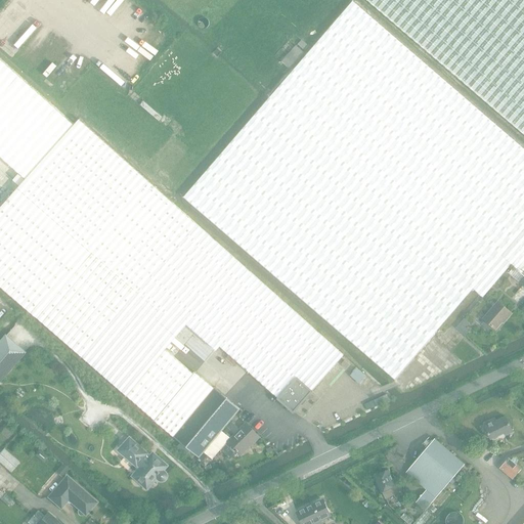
[(523,0),(366,0),(523,134),(523,0)]
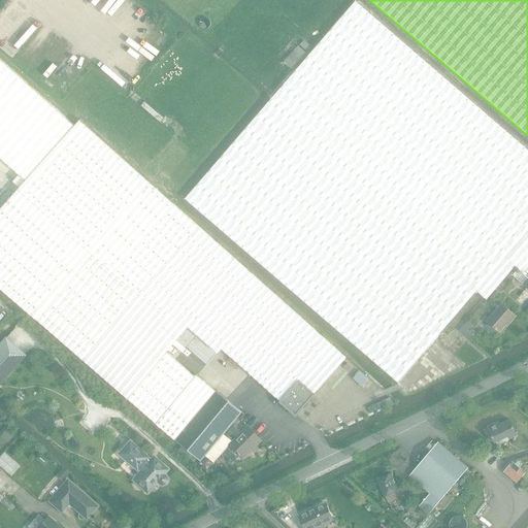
[(186,203),(363,354),(400,386),(477,292),(488,301),(516,267),(526,276),(527,273),(527,151),(352,2),(186,203)]
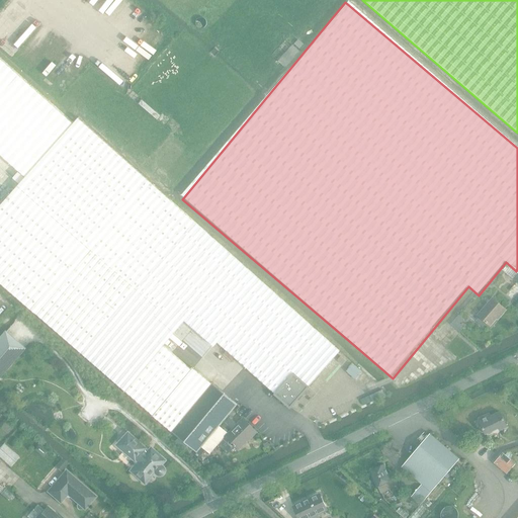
[(286,69),(300,53),(291,45),(277,62),(286,69)]
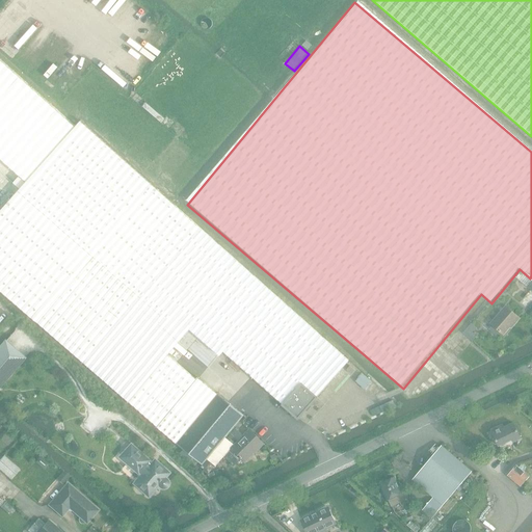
[(0,159),(0,160),(26,183),(0,211),(0,290),(157,427),(157,428),(163,433),(176,444),(217,394),(197,377),(195,379),(168,355),(190,329),(219,356),(223,352),(298,418),(349,361),(169,201),(80,122),(76,126),(75,127),(0,60),(0,159)]
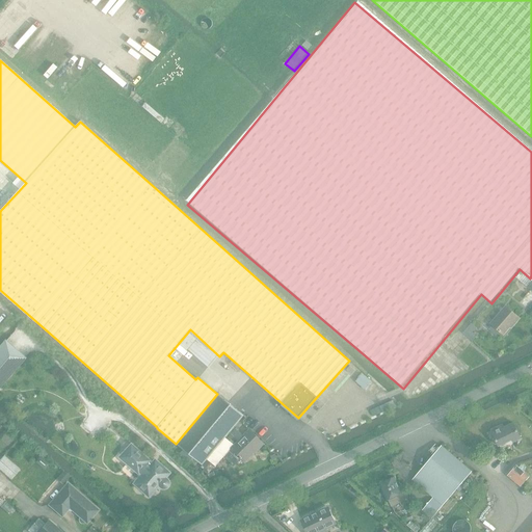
[(0,211),(26,183),(0,160),(0,211)]
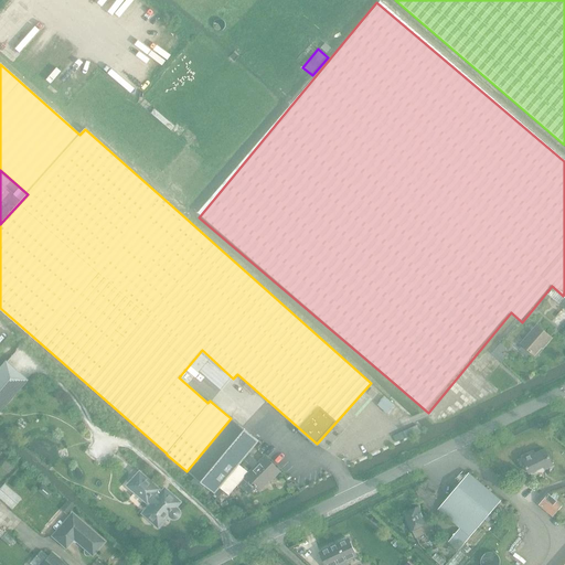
[(522,345),(519,349),(526,356),(531,352),(535,355),(551,337),(539,326),(522,344),(522,345)]
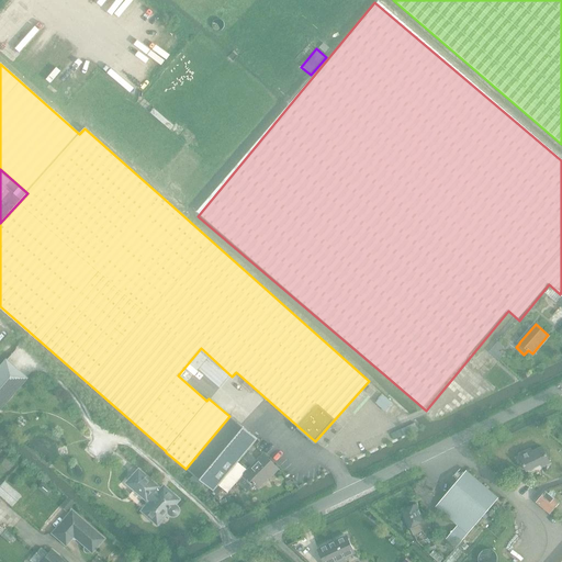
[(0,408),(27,378),(4,359),(0,363),(0,408)]
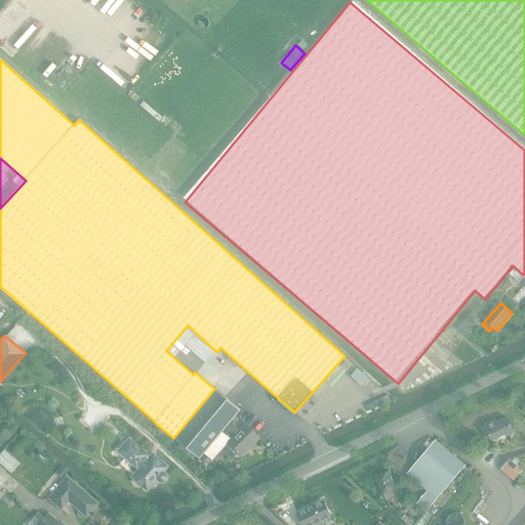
[(357,369),(351,376),(360,385),(366,377),(357,369)]
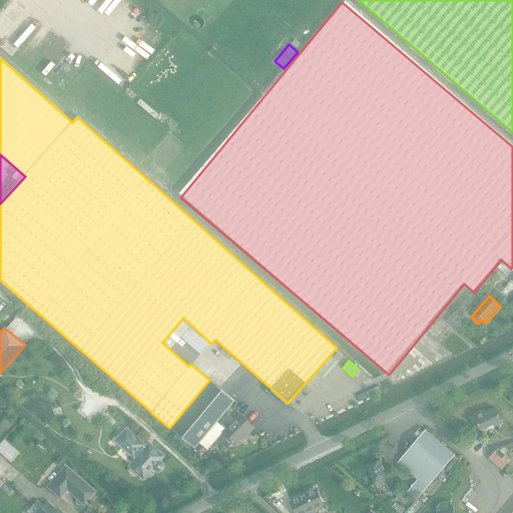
[(170,428),(195,449),(216,422),(234,401),(209,380),(170,428)]
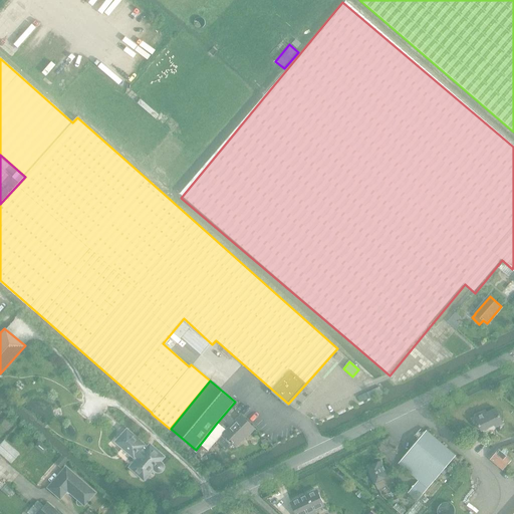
[(503,424),(496,410),(487,414),(486,411),(475,417),(478,424),(477,425),(479,430),(481,429),(482,431),(495,425),(496,427),(503,424)]
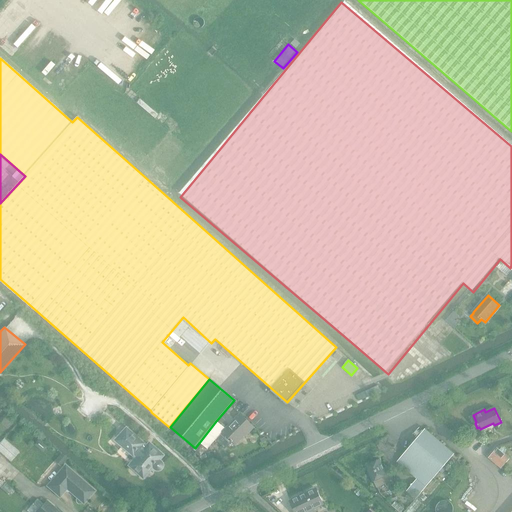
[(229,426),(223,432),(236,444),(243,437),(243,436),(253,426),(241,414),(235,420),(226,412),(219,421),(222,423),(224,421),(229,426)]
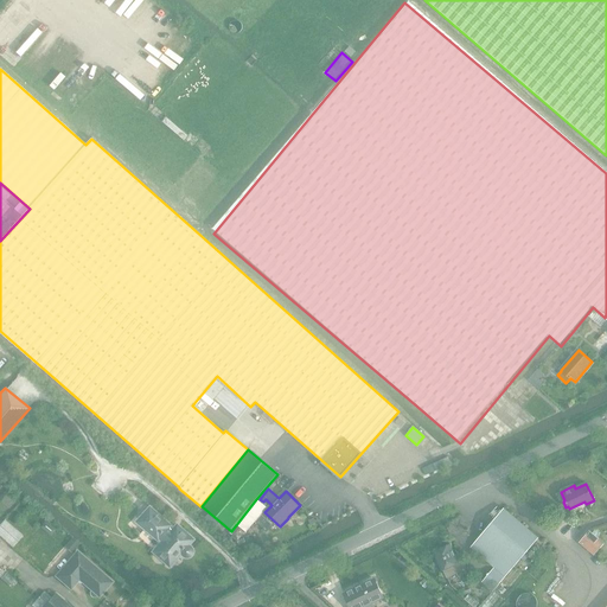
[(266,508),(256,499),(231,531),(234,534),(235,535),(237,531),(240,529),(246,532),(266,508)]
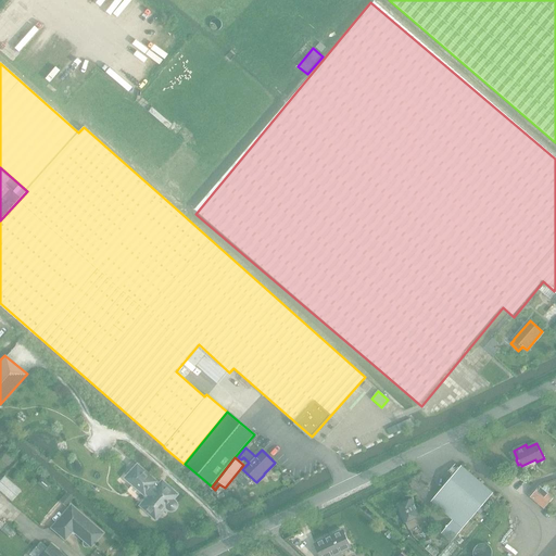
[(176,502),(173,500),(176,495),(160,480),(159,482),(137,463),(123,478),(144,497),(140,504),(155,518),(162,510),(160,509),(163,505),(168,510),(171,512),(174,512),(176,509),(177,507),(177,504),(176,502)]
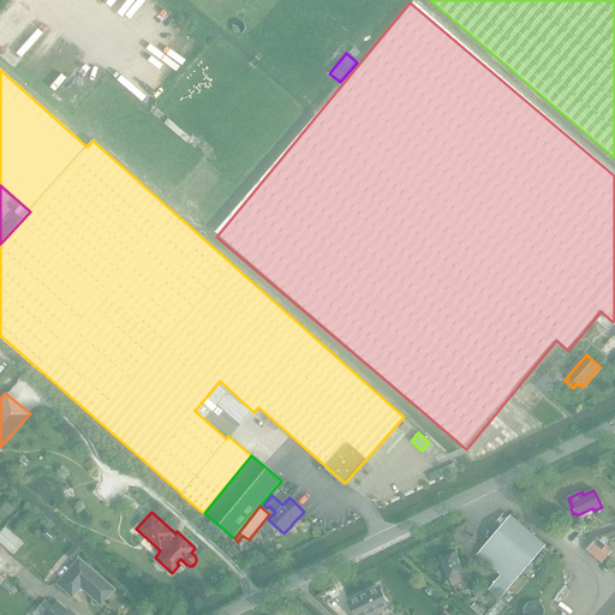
[(544,545),(509,515),(475,555),(500,577),(487,591),(497,601),(511,585),(544,545)]
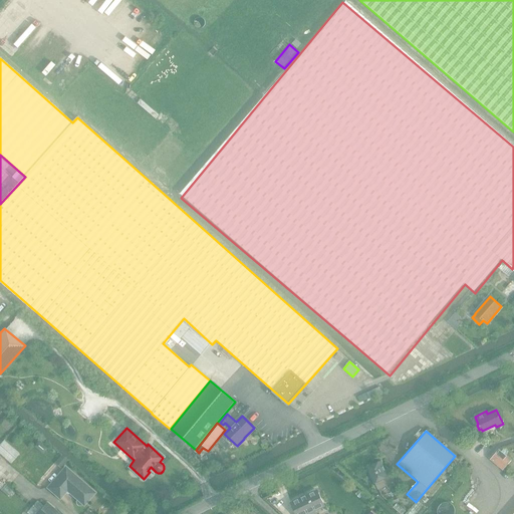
[(0,453),(11,463),(20,453),(4,439),(0,444),(0,453)]
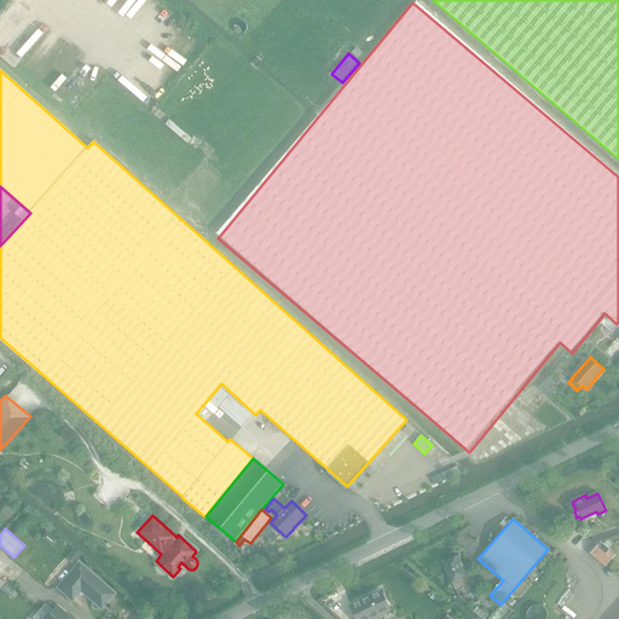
[(238,544),(236,548),(242,553),(243,551),(248,547),(242,542),(239,545),(238,544)]
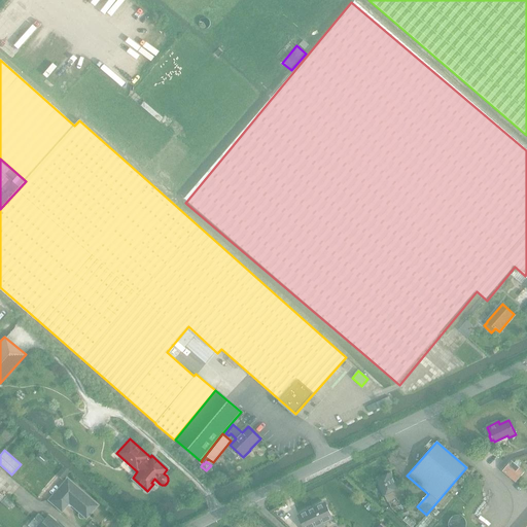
[(512,461),(511,462),(502,471),(516,483),(524,472),(512,461)]
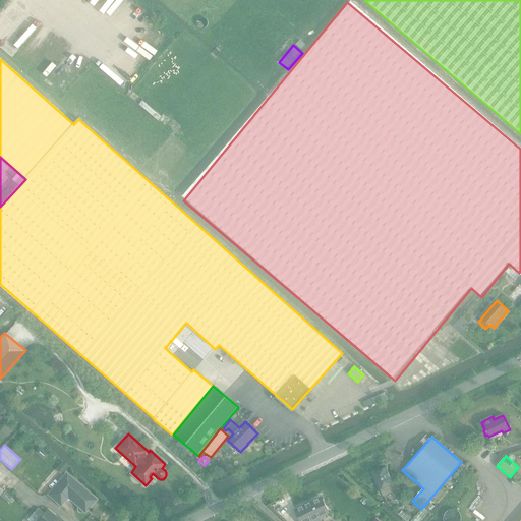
[(61,462),(56,468),(63,473),(68,468),(61,462)]
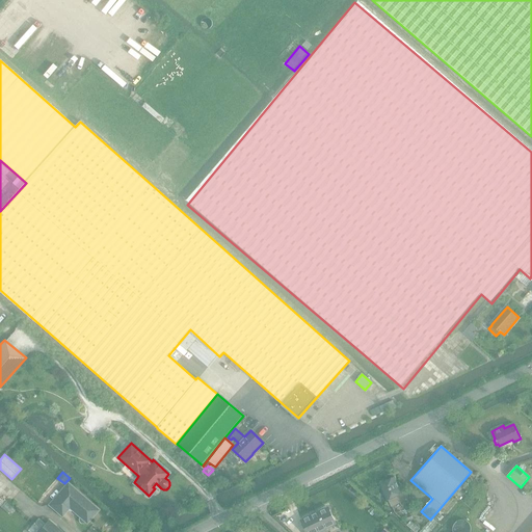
[(390,509),(408,500),(401,485),(397,487),(392,478),(386,480),(383,479),(380,481),(379,484),(378,484),(390,509)]
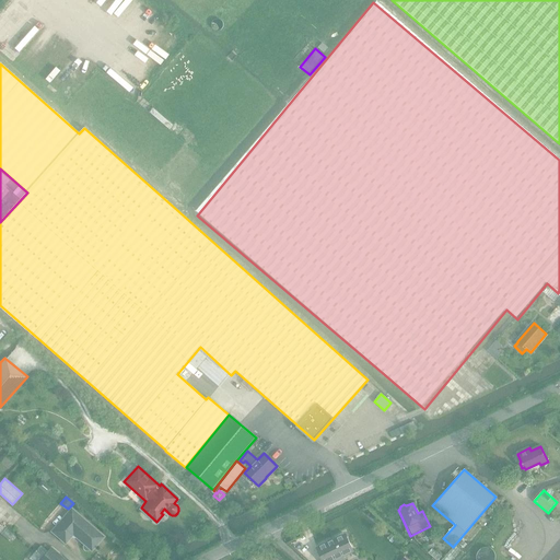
[(65,544),(72,534),(84,545),(82,546),(82,548),(82,549),(83,550),(84,551),(85,551),(88,551),(89,550),(90,549),(91,550),(103,537),(70,509),(51,532),(65,544)]
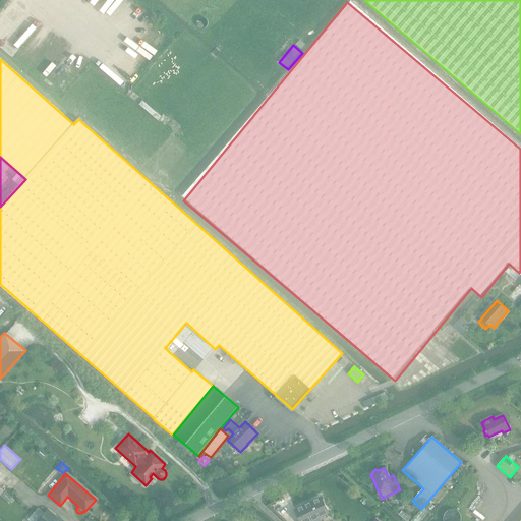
[(6,491),(1,497),(10,505),(14,500),(6,491)]
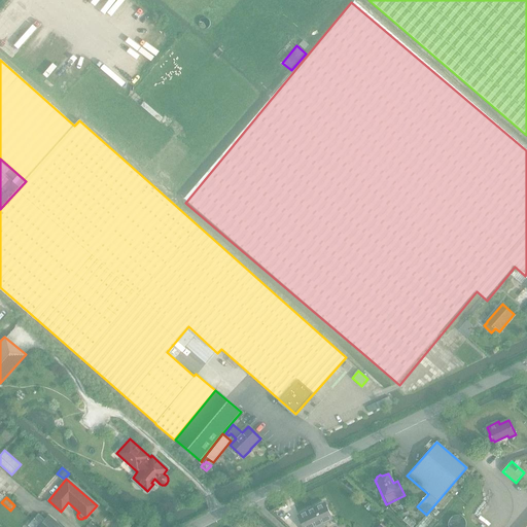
[(318,506),(300,516),(303,524),(302,524),(302,526),(324,526),(323,523),(334,518),(326,502),(324,503),(323,501),(317,504),(318,506)]
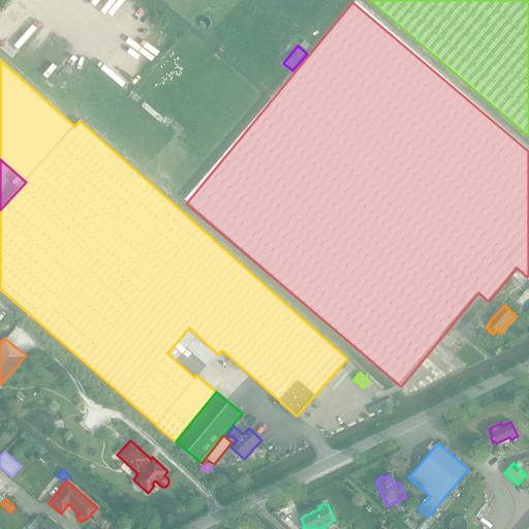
[(60,528),(58,527),(57,528),(47,519),(44,521),(38,516),(33,522),(39,527),(37,528),(60,528)]
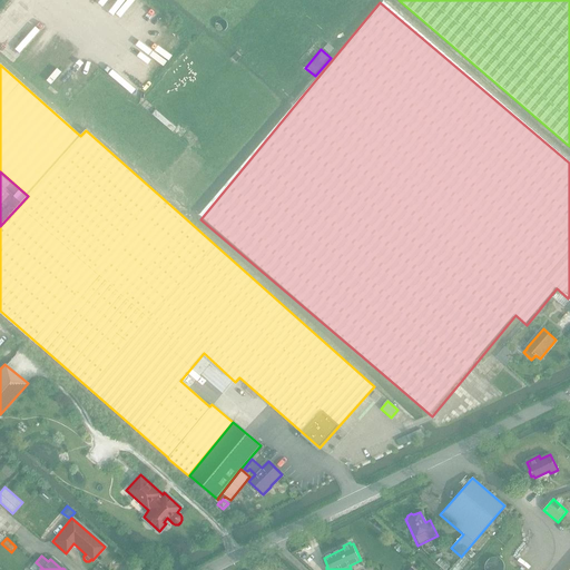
[(463,556),(450,569),(459,569),(468,560),(463,556)]
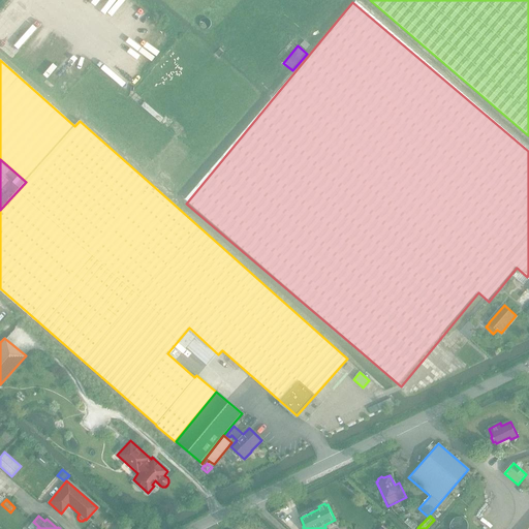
[(408,519),(404,522),(412,528),(414,528),(417,526),(408,519)]
